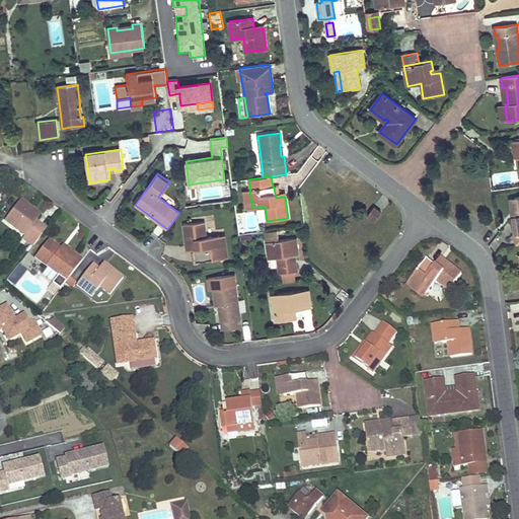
[(109,179),(89,182),(89,189),(110,186),(109,179)]
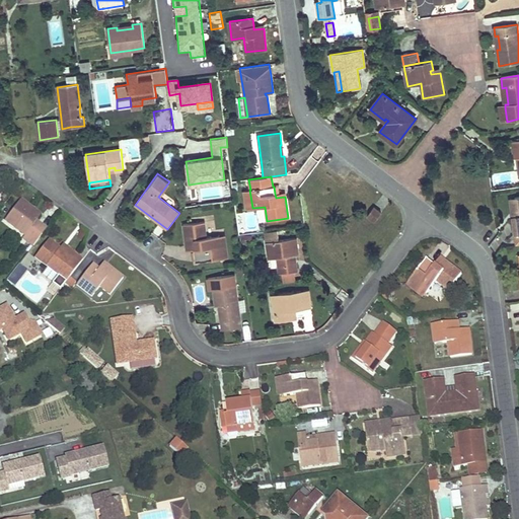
[(249,190),(243,191),(246,209),(252,208),(249,190)]
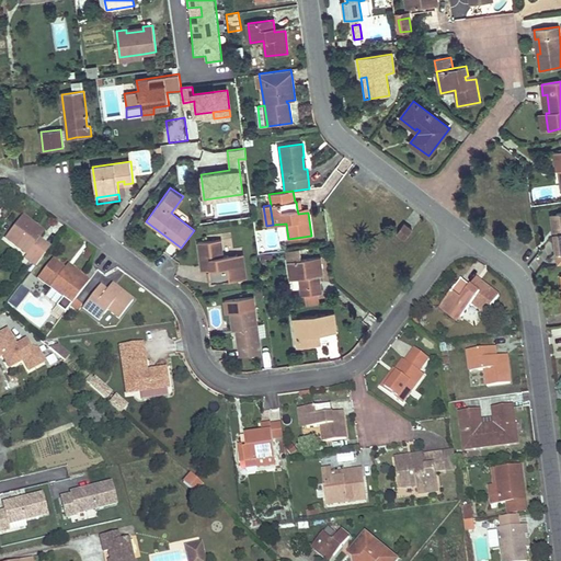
[(22,216),(6,239),(26,255),(24,259),(35,267),(45,253),(34,245),(38,239),(44,232),(22,216)]
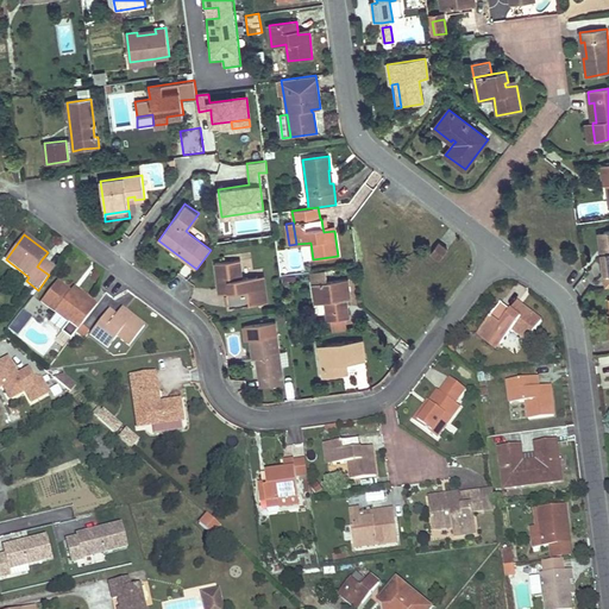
[(447,250),(439,243),(431,252),(440,259),(447,250)]
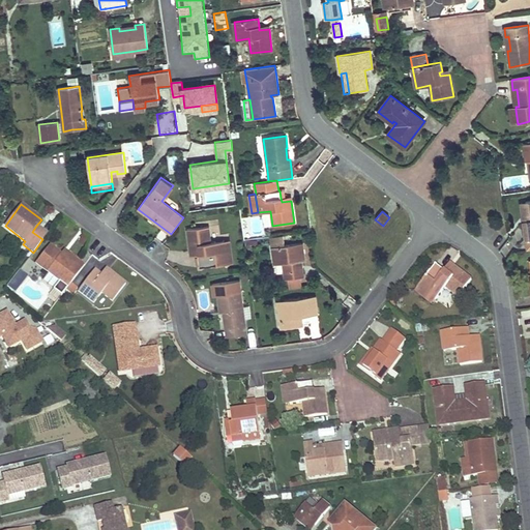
[(36,226),(32,232),(42,239),(48,234),(36,226)]
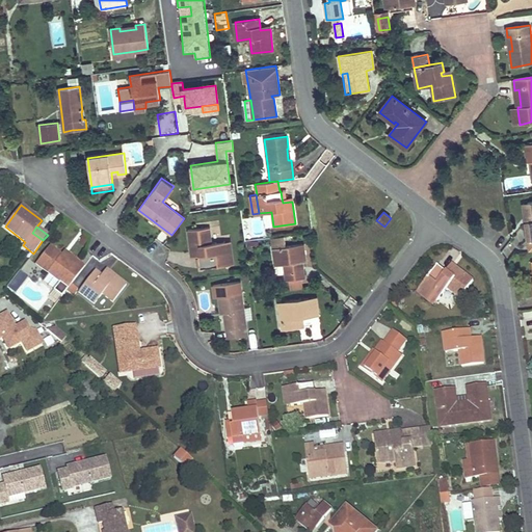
[(210,228),(188,230),(191,253),(201,250),(202,255),(198,255),(201,268),(228,265),(225,241),(212,243),(210,228)]
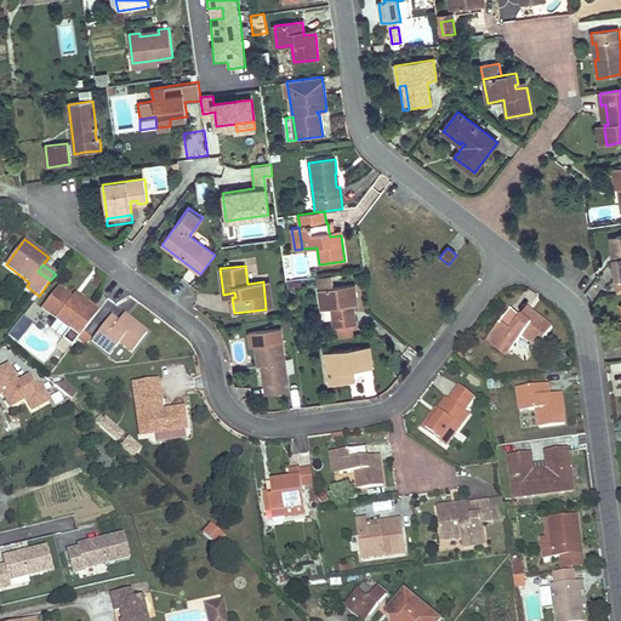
[(334,284),(332,275),(318,277),(319,286),(334,284)]
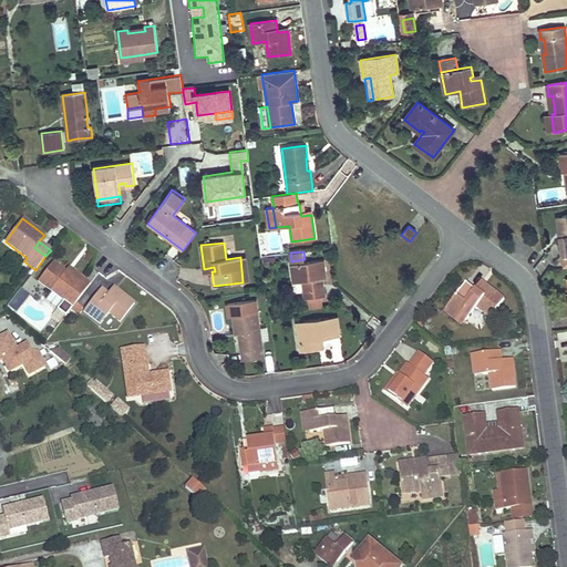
[(305,263),(291,265),(294,282),(303,281),(306,298),(308,298),(322,296),(325,296),(322,278),(327,277),(325,260),(305,263)]
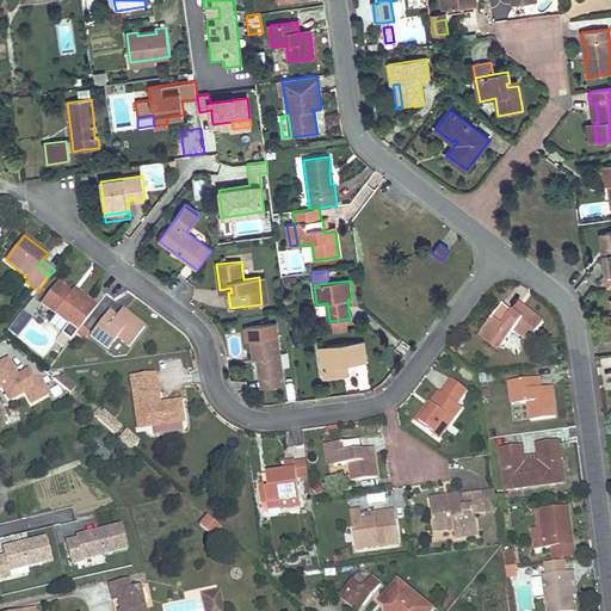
[(71,292),(56,283),(42,303),(79,331),(82,326),(98,306),(91,301),(87,306),(71,292)]
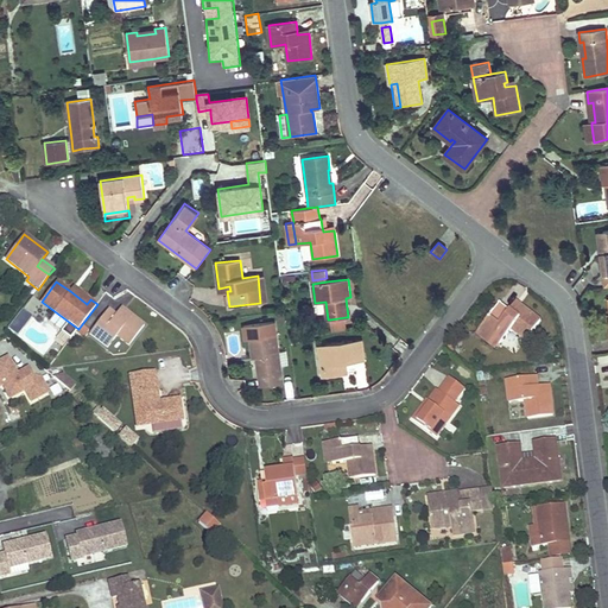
[(90,299),(74,287),(70,291),(87,304),(90,299)]
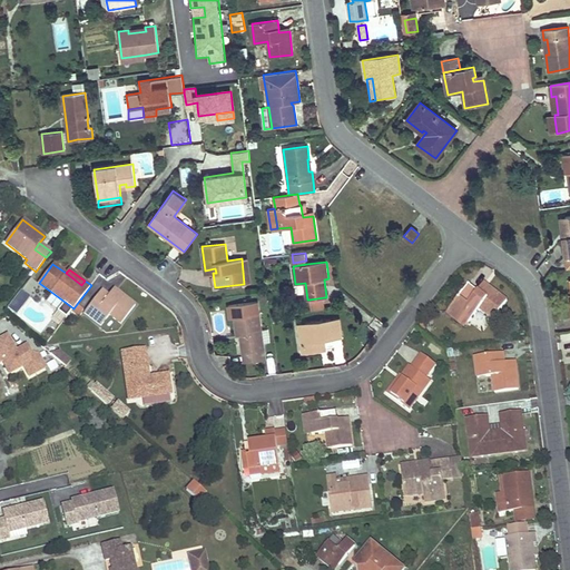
[(489,285),(485,283),(479,292),(482,294),(489,285)]
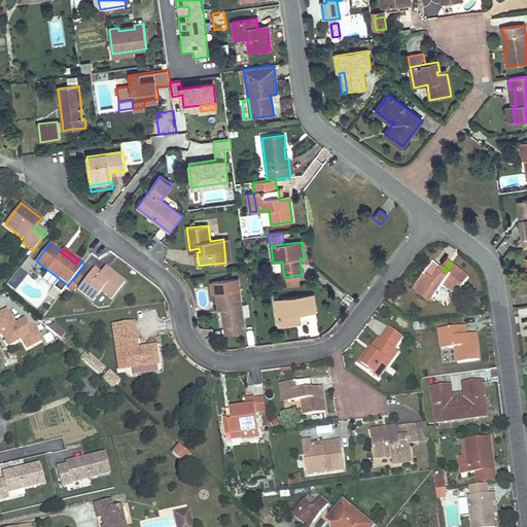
[(443,270),(434,262),(417,285),(434,299),(445,285),(456,294),(469,278),(452,264),(446,272),(443,270)]
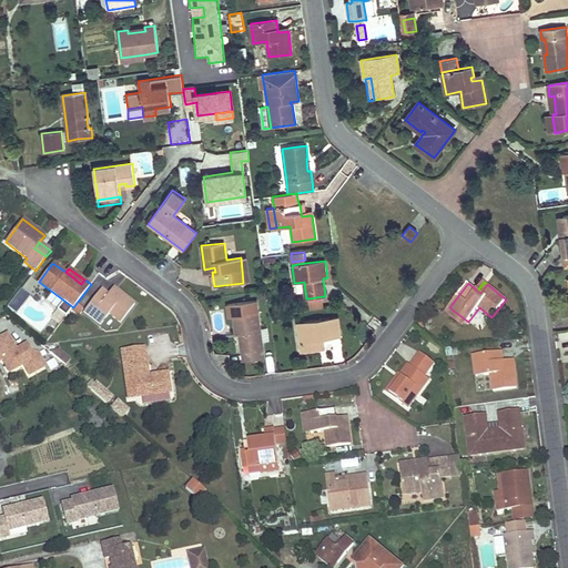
[(108,294),(101,288),(83,312),(100,325),(109,314),(121,323),(134,304),(115,290),(111,296),(108,294)]
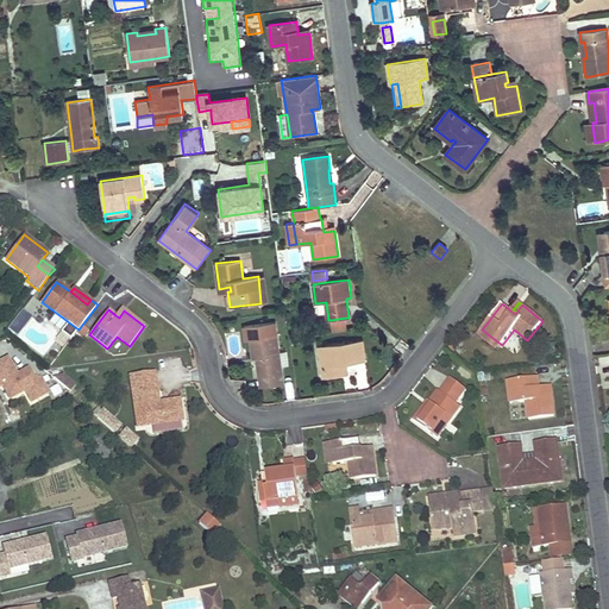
[(25,327),(32,318),(23,311),(16,320),(25,327)]
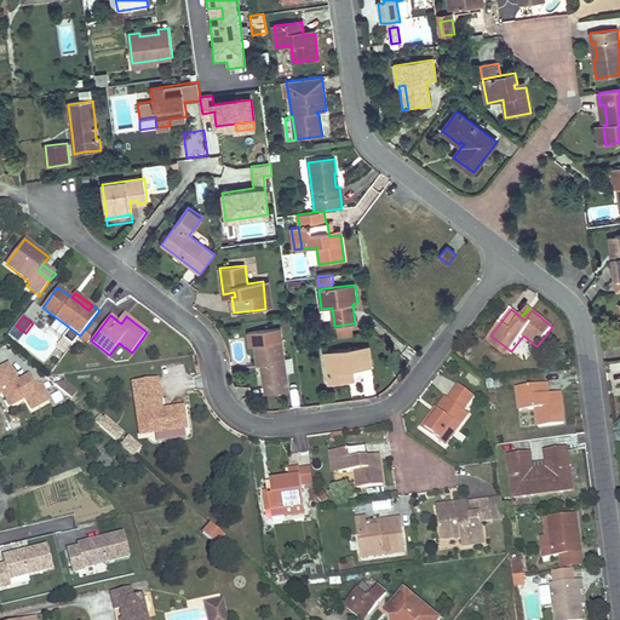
[(352,323),(337,326),(339,338),(354,336),(352,323)]
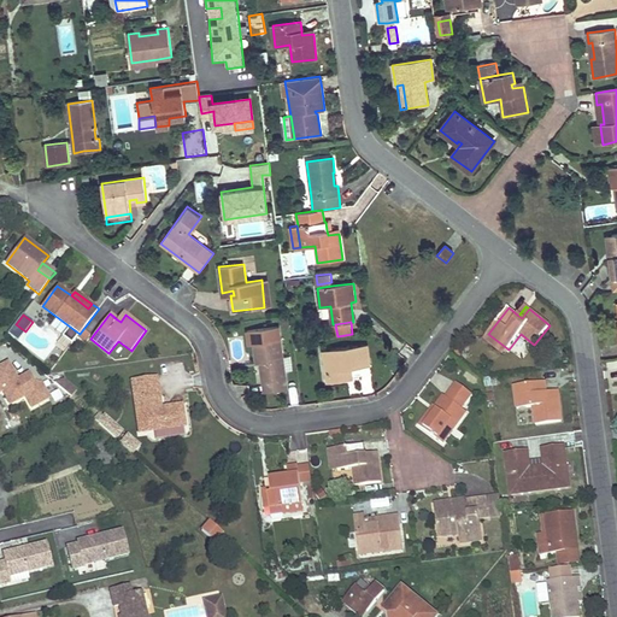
[(18,340),(25,331),(16,324),(9,333),(18,340)]
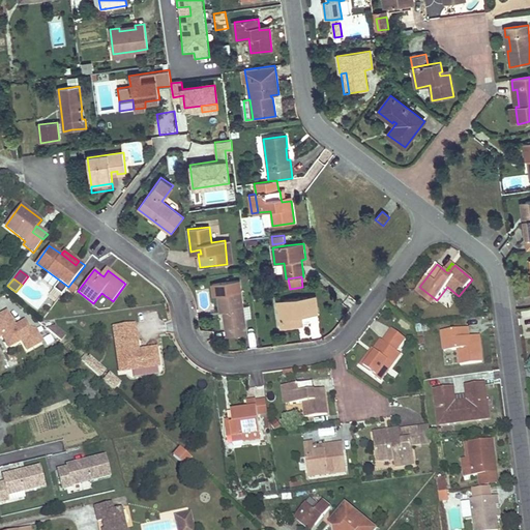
[(230,328),(226,329),(227,336),(247,333),(239,280),(212,283),(214,295),(218,295),(221,312),(224,311),(227,311),(230,328)]
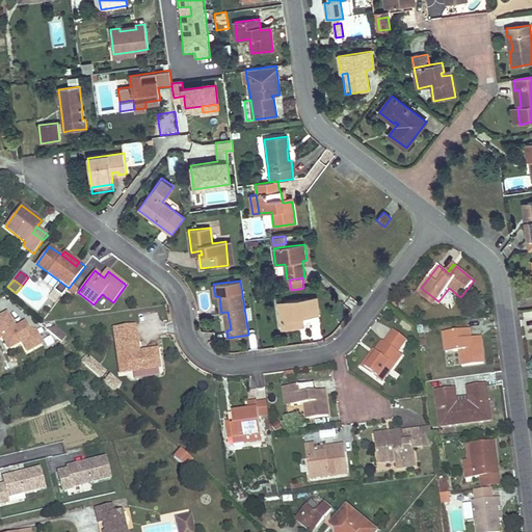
[(77,288),(72,284),(69,288),(67,290),(74,295),(77,291),(76,290),(77,288)]
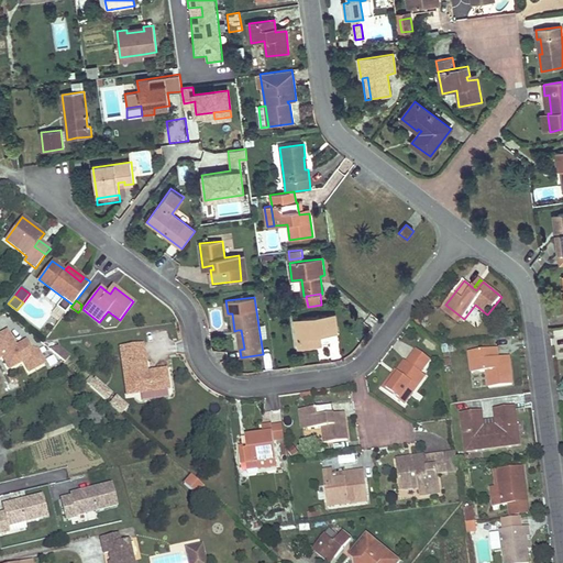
[(464,319),(445,305),(442,309),(461,323),(464,319)]
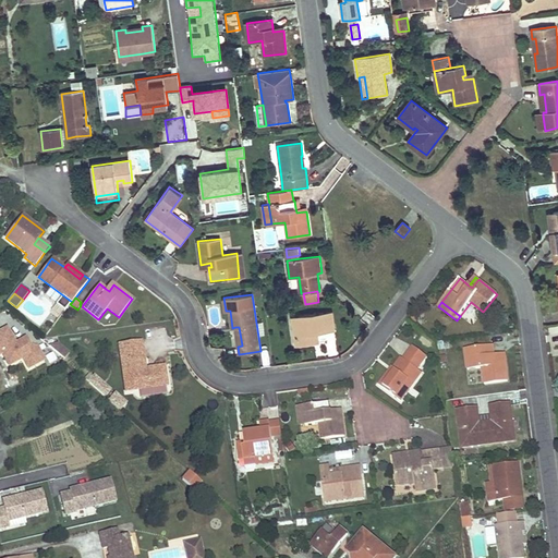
[(332,312),(292,316),(296,346),(315,343),(313,334),(317,334),(335,330),(332,312)]
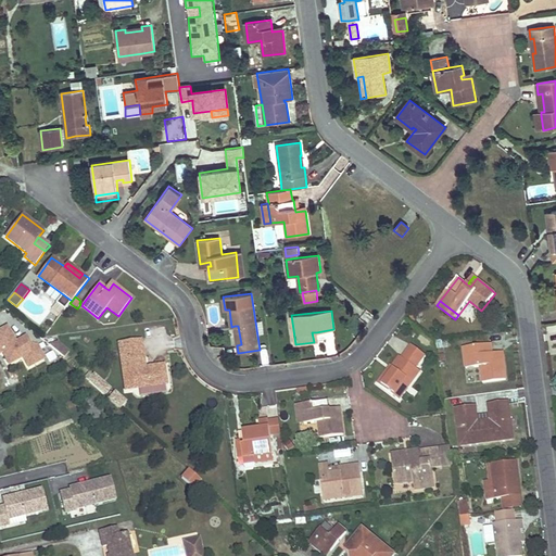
[(0,331),(0,354),(3,353),(7,361),(21,353),(24,357),(29,368),(45,359),(38,348),(32,346),(26,338),(16,343),(12,336),(0,331)]
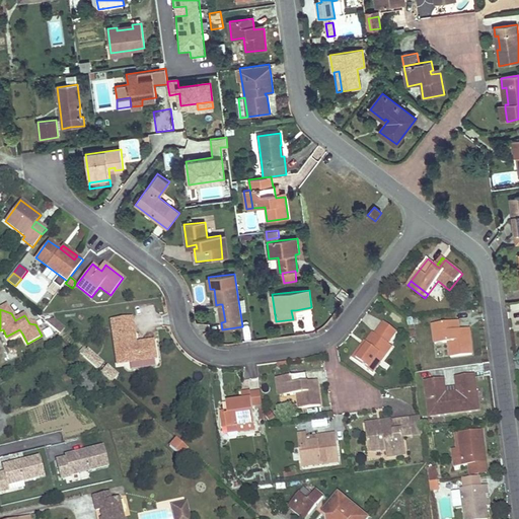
[(155,359),(153,344),(137,346),(136,343),(133,318),(112,321),(118,364),(155,359)]
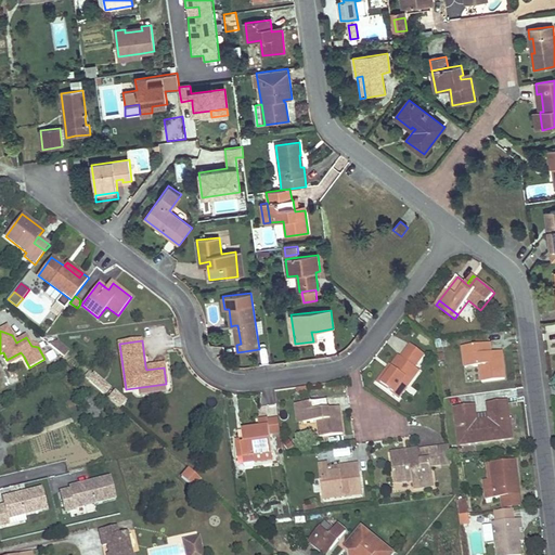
[(57,352),(63,346),(57,341),(48,344),(57,352)]
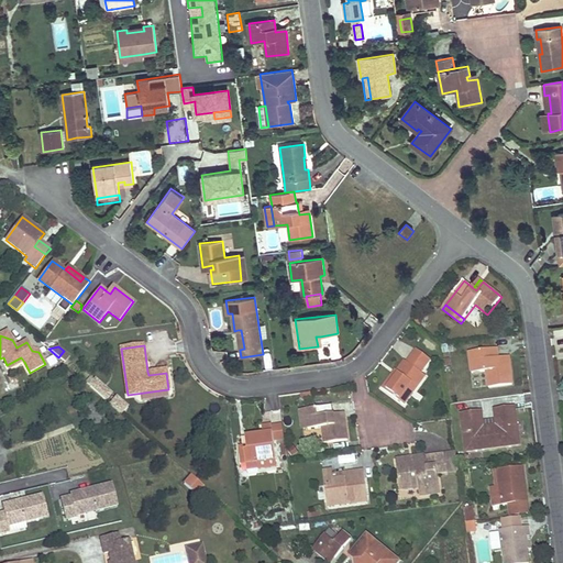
[(431,360),(417,349),(407,362),(405,361),(397,372),(399,374),(392,384),(388,381),(383,388),(404,405),(426,376),(421,373),(431,360)]
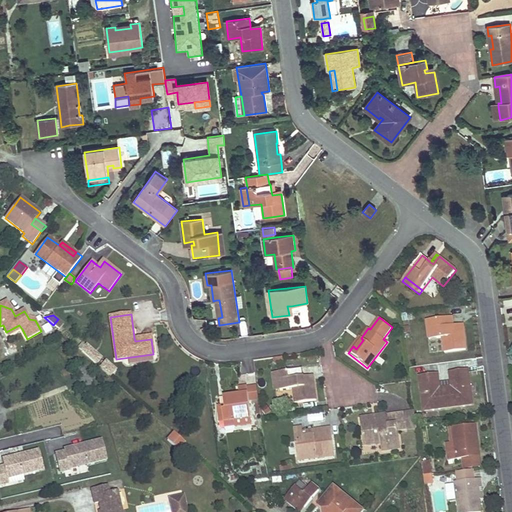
[(452,317),(426,320),(429,339),(443,337),(445,352),(466,349),(464,328),(454,329),(454,326),(452,317)]
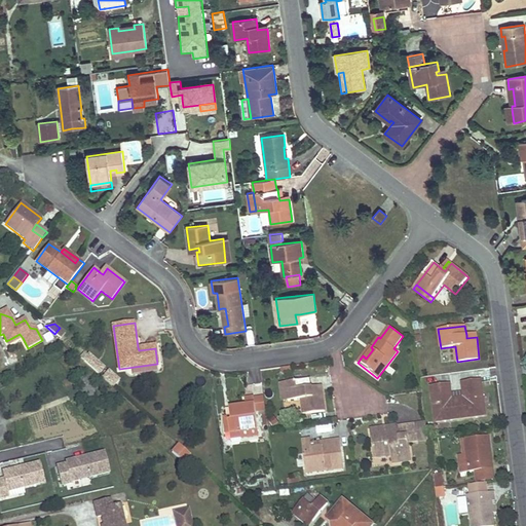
[(54,334),(61,339),(66,333),(60,328),(54,334)]
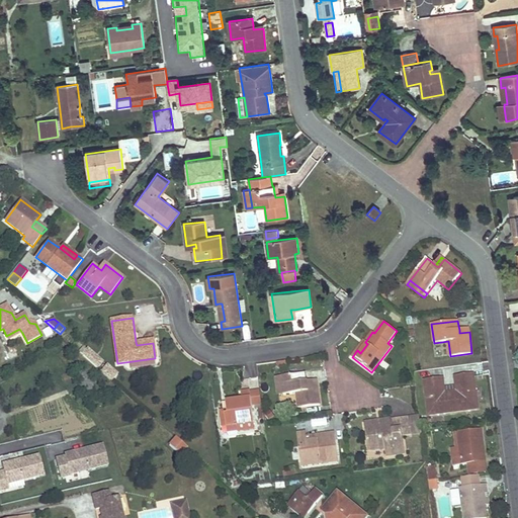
[(19,329),(6,336),(9,340),(22,333),(19,329)]
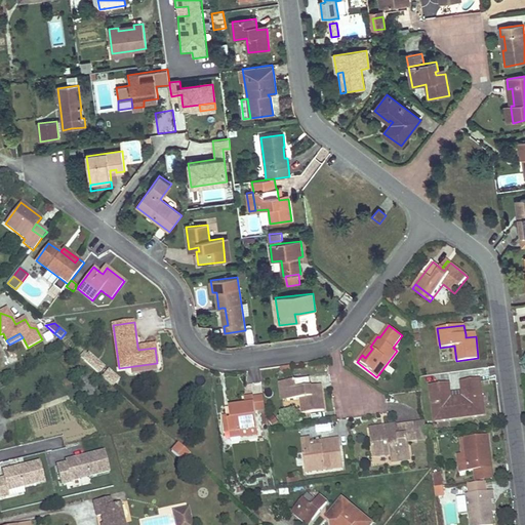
[(369,346),(362,355),(365,358),(372,349),(370,347),(369,346)]
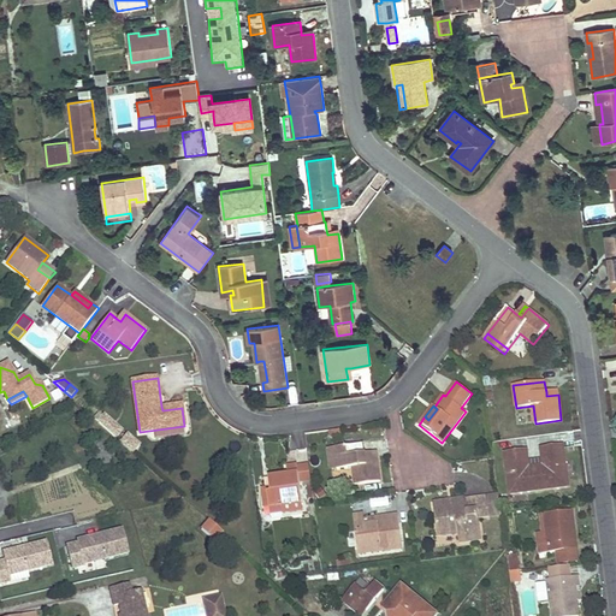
[(96,424),(117,438),(123,430),(104,414),(96,424)]
